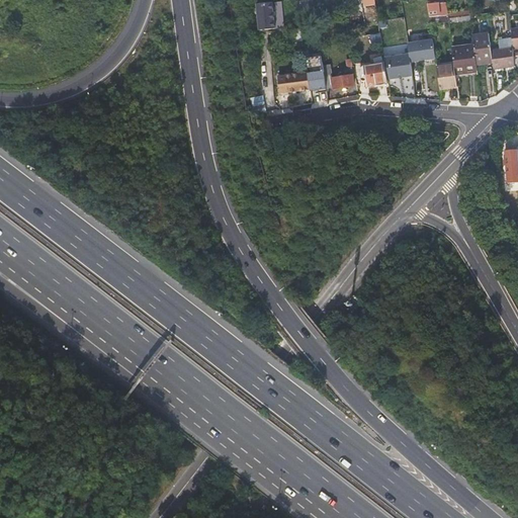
[(273,2),(258,3),(260,29),(276,27),(273,2)]
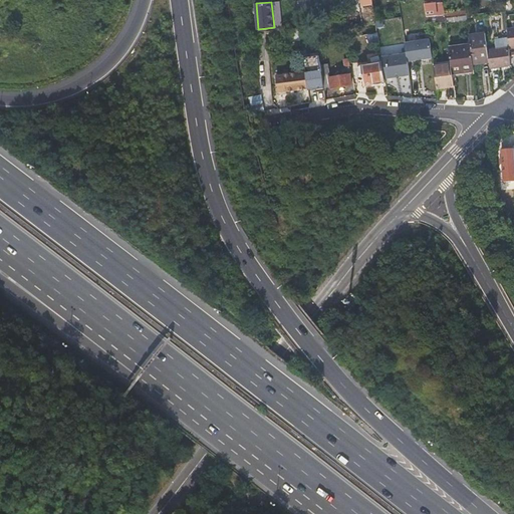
[(428,17),(439,15),(437,2),(428,4),(426,4),(428,17)]
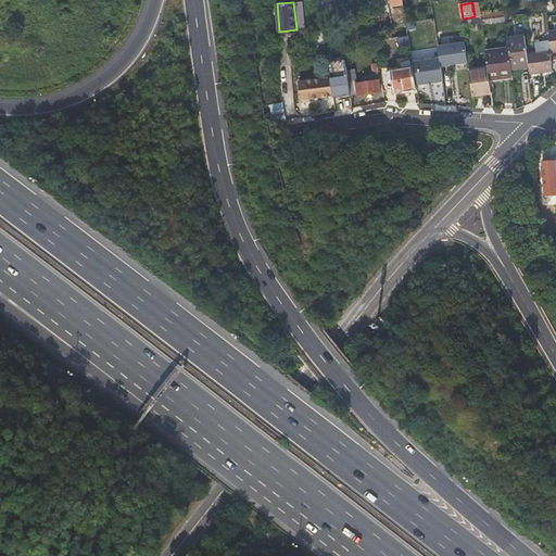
[(482,15),(482,20),(494,19),(493,11),(481,12),(482,15)]
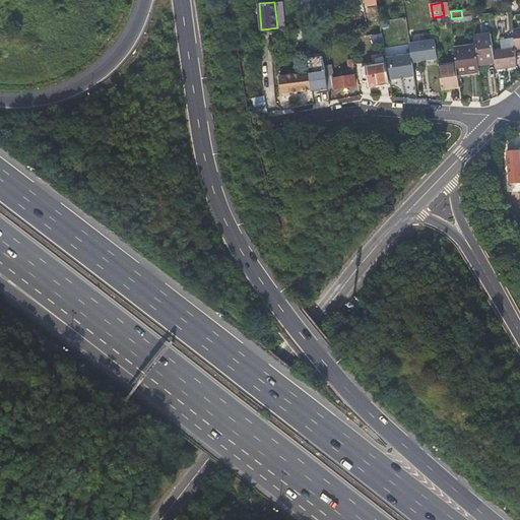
[(452,22),(451,18),(451,14),(446,15),(444,15),(433,17),(434,24),(452,22)]
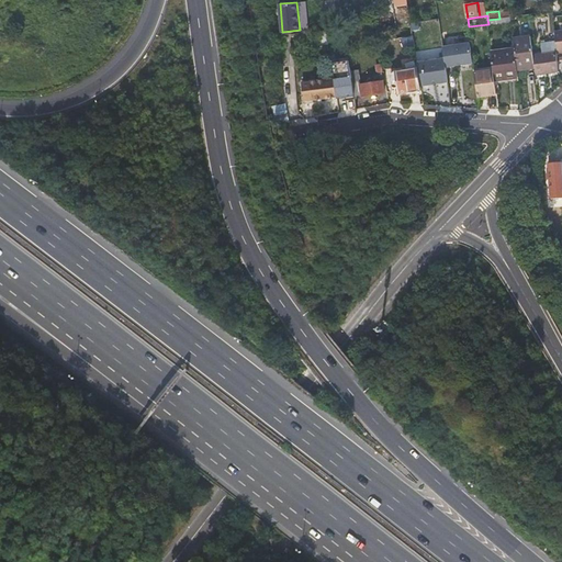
[(515,51),(517,71),(535,69),(531,37),(514,40),(515,51)]
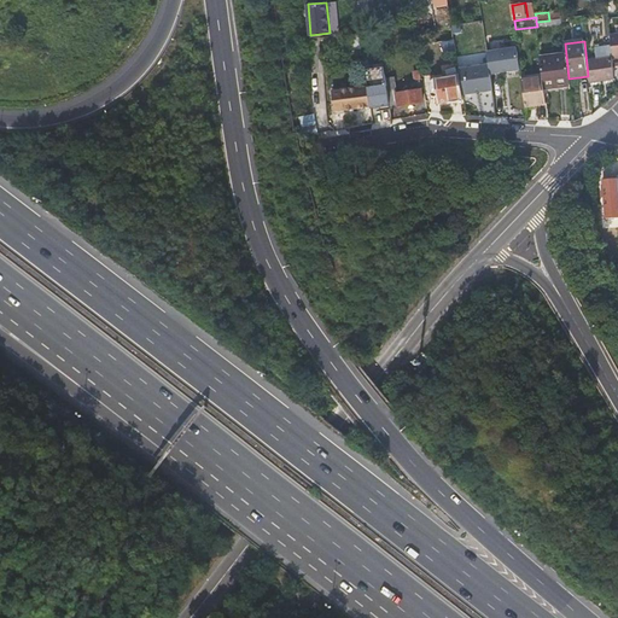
[(342,47),(342,52),(343,57),(360,53),(359,45),(342,47)]
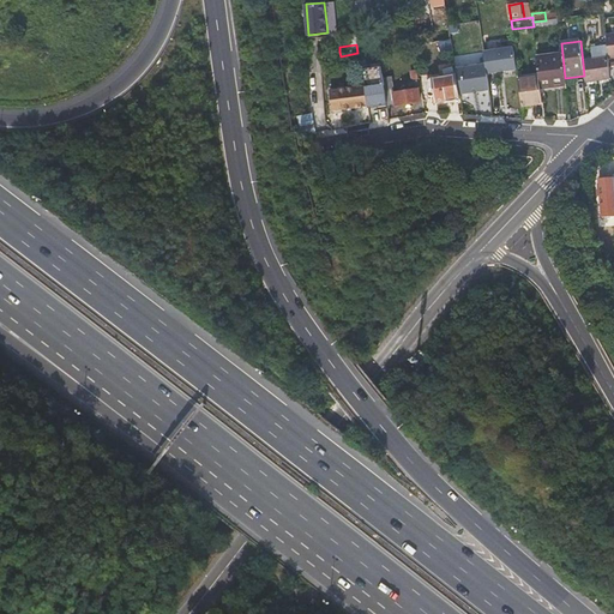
[(540,77),(541,88),(566,84),(565,78),(563,55),(537,59),(540,77)]
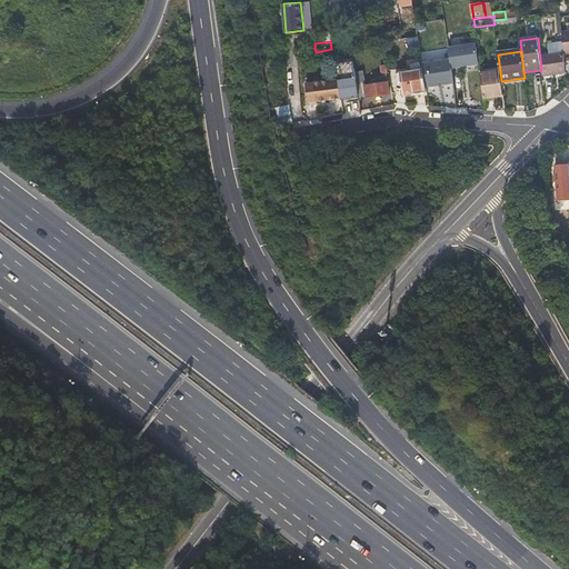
[(423,68),(412,70),(401,72),(395,77),(397,87),(402,86),(405,95),(428,91),(423,68)]
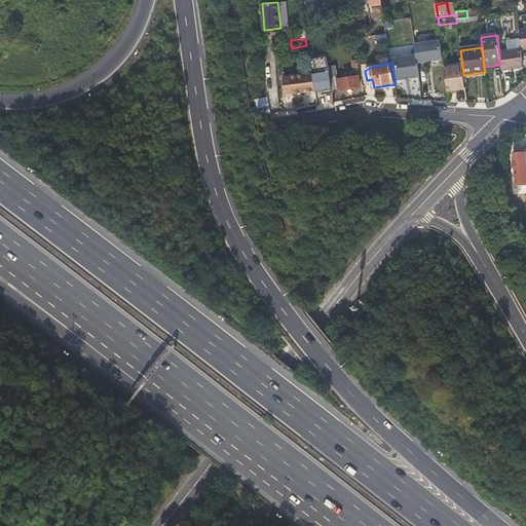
[(463,78),(463,75),(462,66),(445,68),(448,90),(465,88),(463,78)]
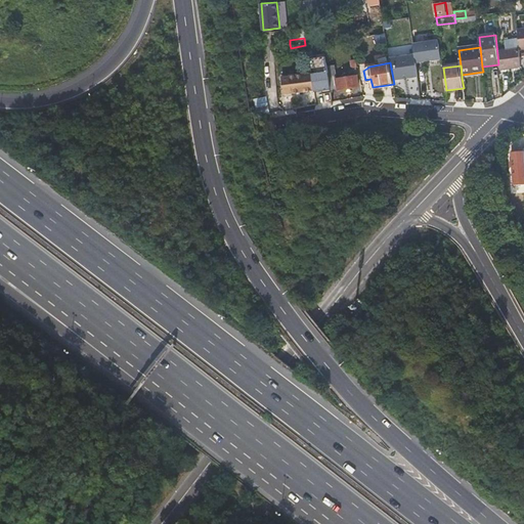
[(290,77),(292,92),(310,90),(309,79),(306,77),(306,74),(290,77)]
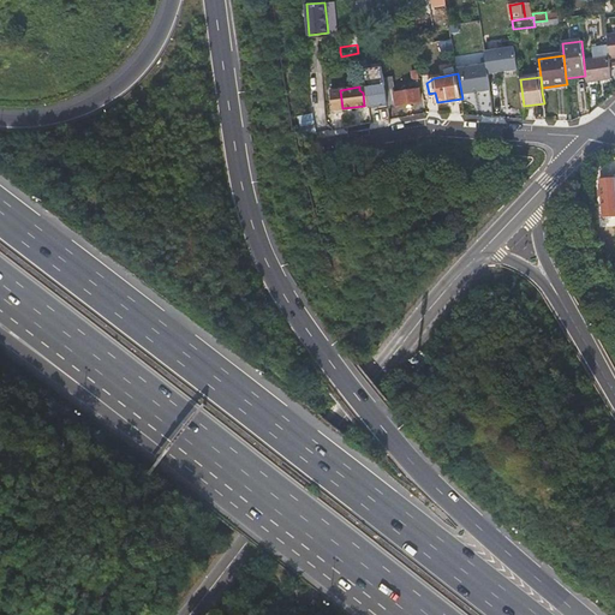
[(423,101),(421,89),(388,94),(390,109),(399,108),(399,105),(423,101)]
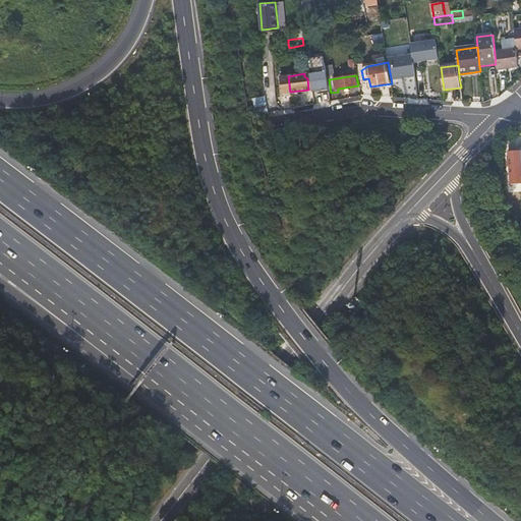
[(290,92),(288,76),(280,77),(282,94),(290,92)]
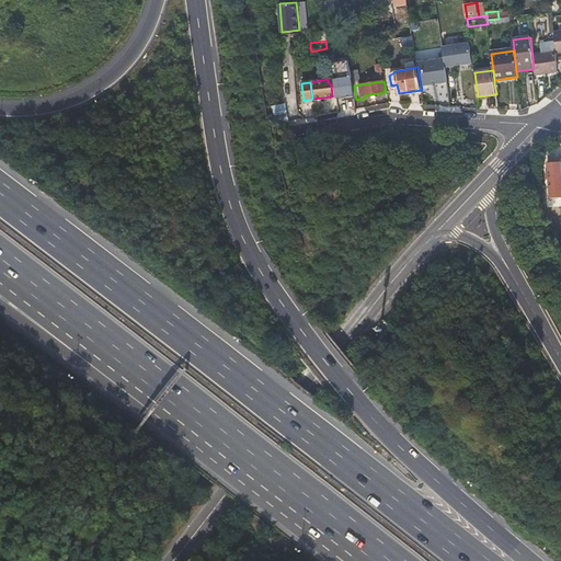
[(275,122),(288,121),(287,103),(273,104),(275,122)]
